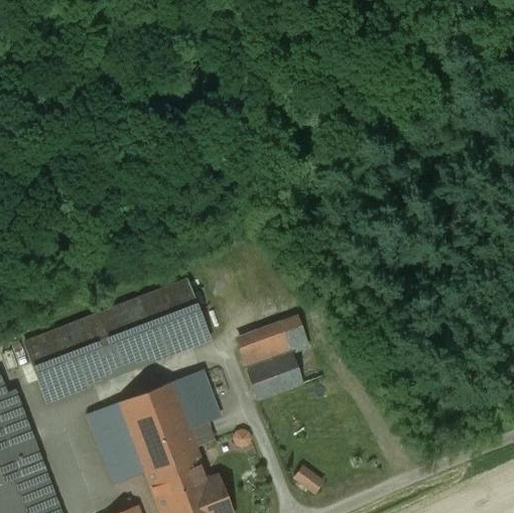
[(188,278),(26,341),(48,399),(211,338),(188,278)]
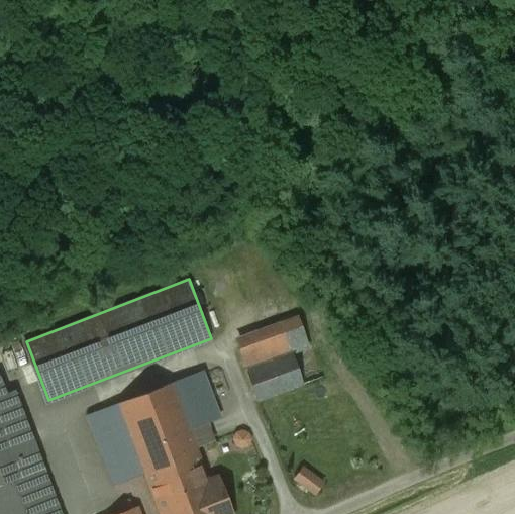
[(313,344),(304,324),(240,347),(260,398),(305,383),(294,351),(313,344)]
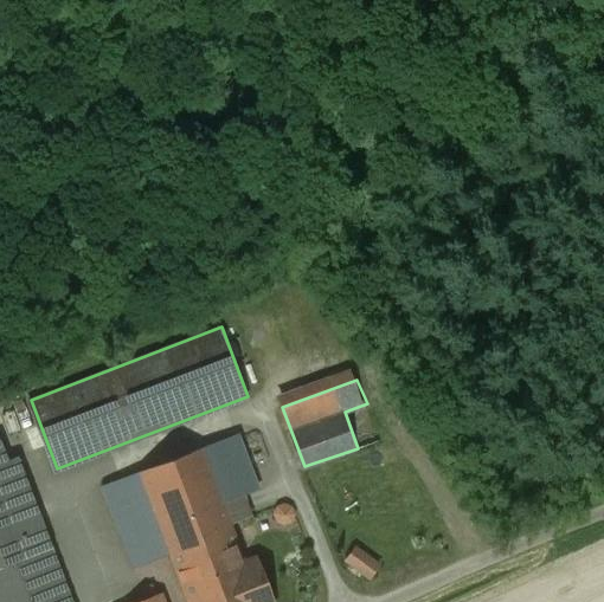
[(274,601),(264,577),(252,582),(222,500),(259,487),(239,433),(107,484),(137,565),(165,555),(161,544),(169,542),(192,601),(274,601)]
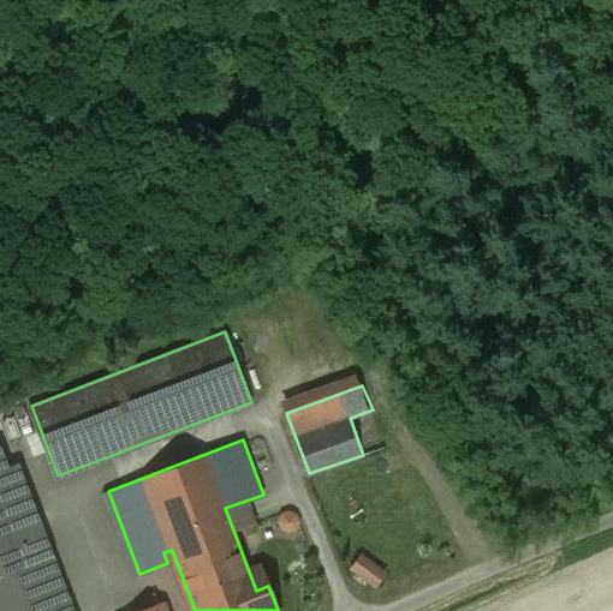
[(19,541),(0,490),(0,610),(76,610),(46,532),(19,541)]
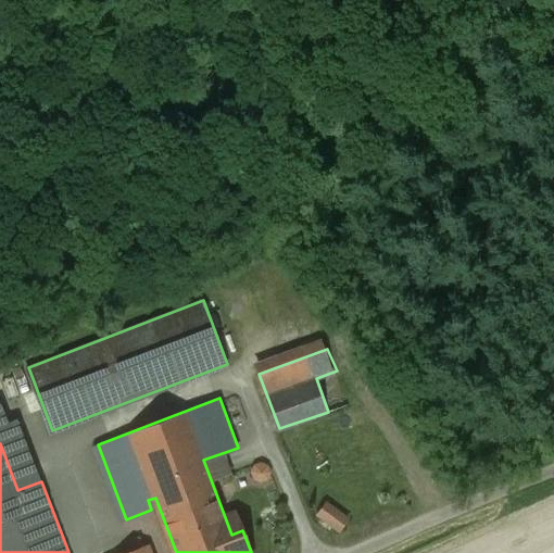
[(351,528),(360,511),(331,498),(324,515),(351,528)]
